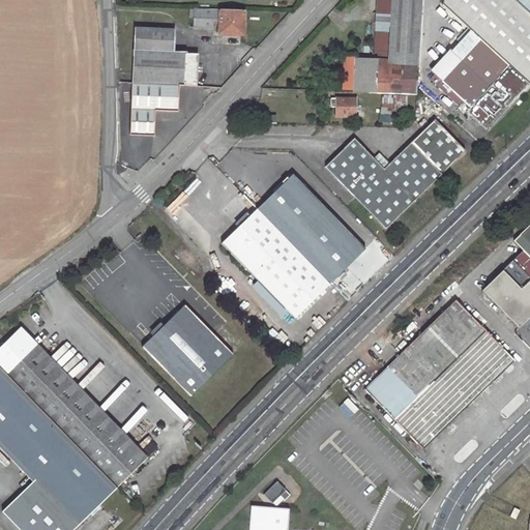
[(417,93),(421,0),(392,0),(389,60),(355,59),(355,57),(345,56),(343,88),(369,89),(369,92),(417,93)]
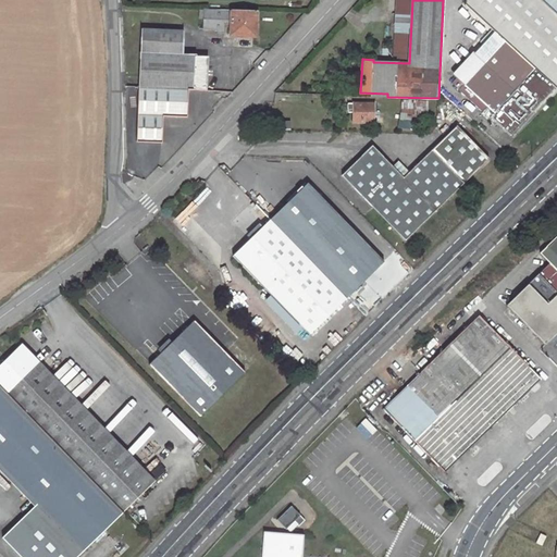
[(535,69),(556,87),(556,0),(466,0),(466,4),(495,31),(535,69)]
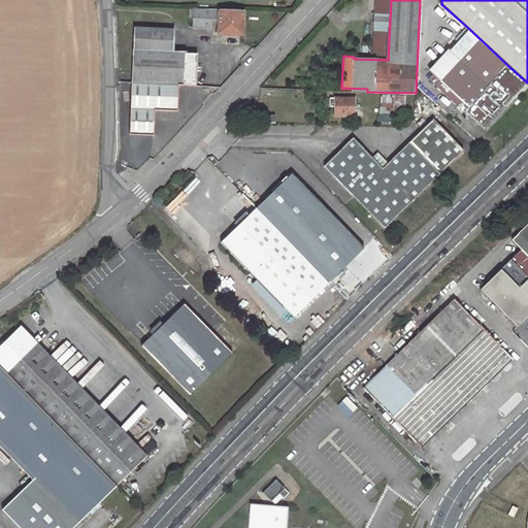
[(194,8),(194,27),(219,28),(218,31),(242,32),(242,9),(194,8)]
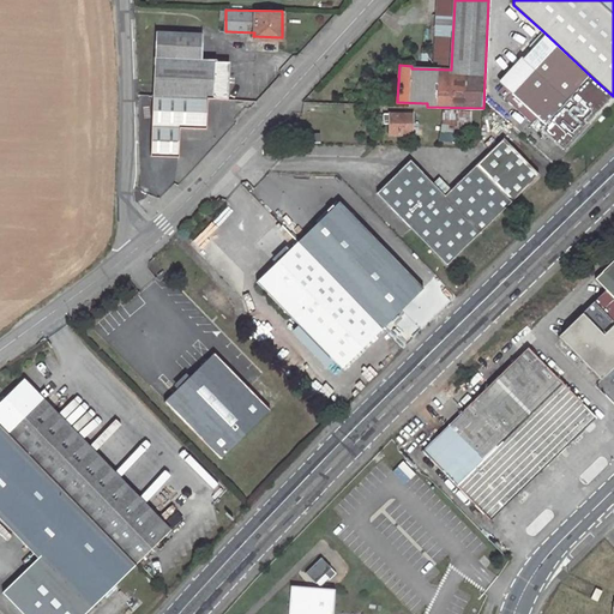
[(180,127),(206,128),(208,97),(227,98),(229,62),(202,61),(203,34),(156,32),(151,156),(178,156),(180,127)]
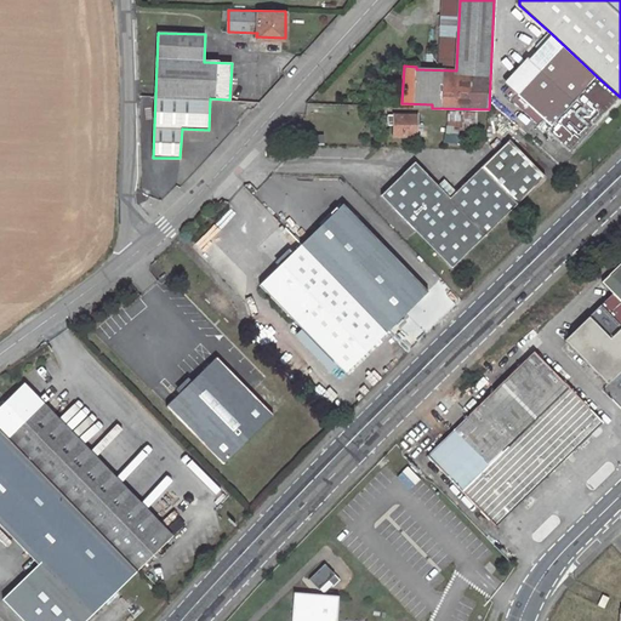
[(552,34),(507,84),(551,125),(597,77),(552,34)]
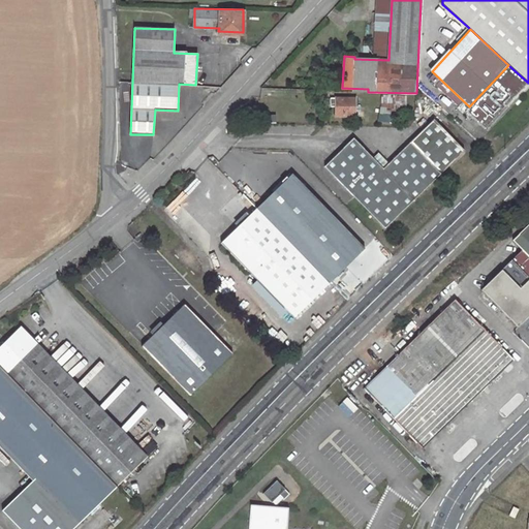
[(331,97),(330,106),(336,106),(336,116),(355,117),(356,98),(331,97)]
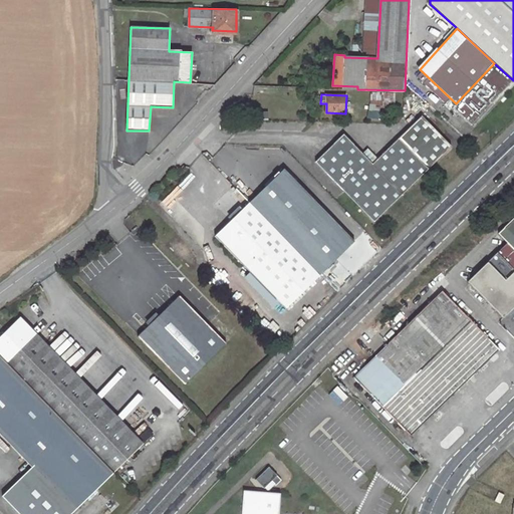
[(343,134),(316,161),(374,221),(429,169),(399,138),(372,163),(343,134)]
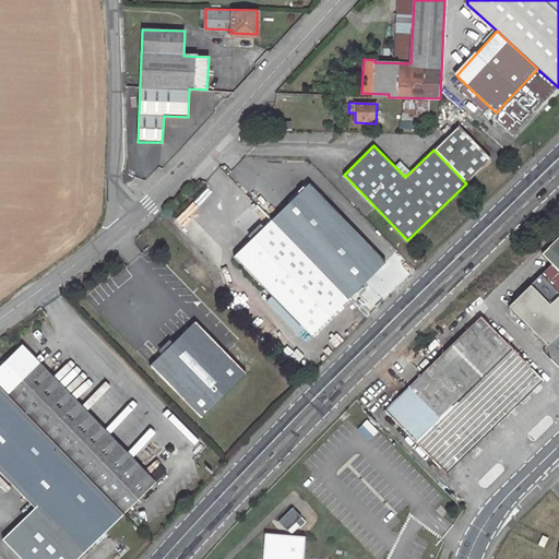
[(309,183),(235,257),(310,335),(385,262),(309,183)]
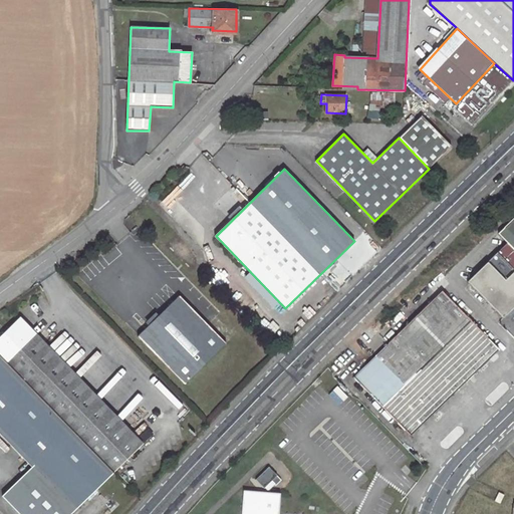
[(503,317),(513,306),(513,219),(505,228),(513,236),(513,249),(507,242),(468,281),(503,317)]
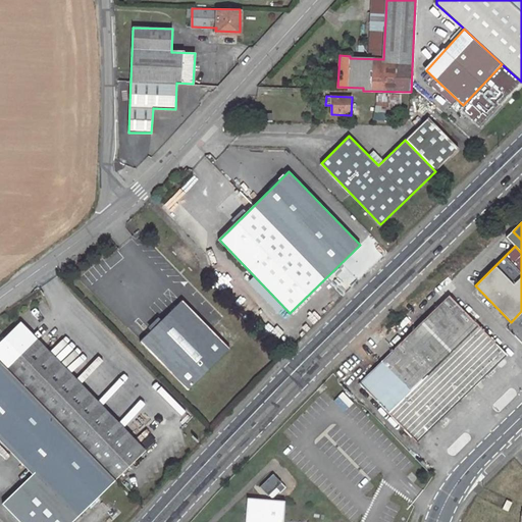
[(449,295),(359,382),(417,441),(507,355),(449,295)]
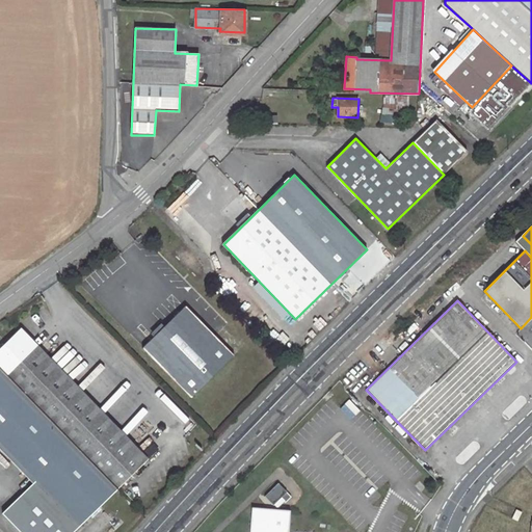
[(186,307),(143,347),(191,396),(233,354),(186,307)]
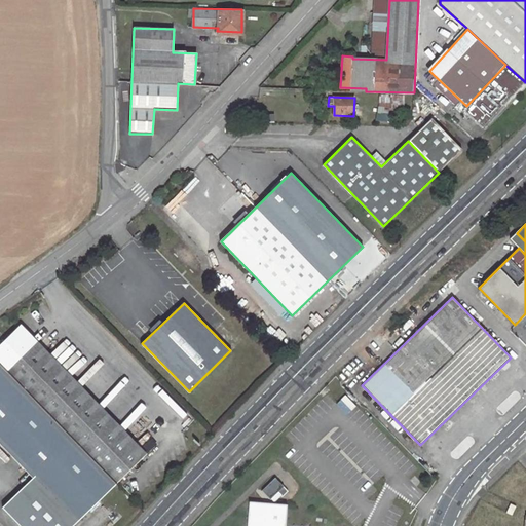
[(19,327),(0,344),(0,438),(79,519),(145,455),(19,327)]
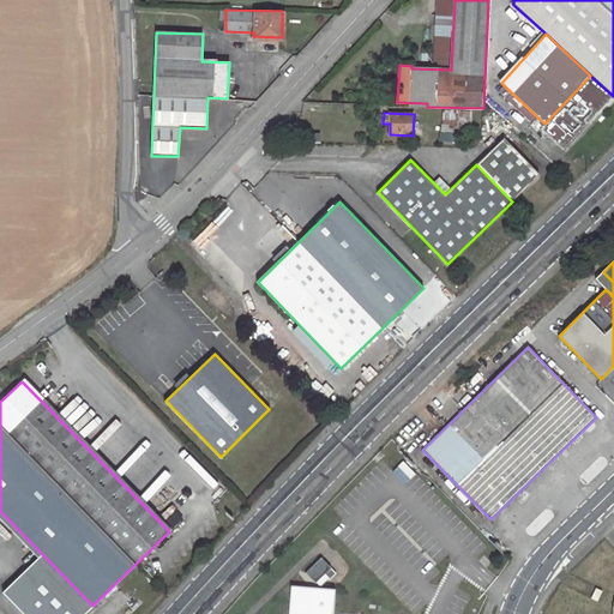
[(321,557),(306,572),(315,582),(331,567),(321,557)]
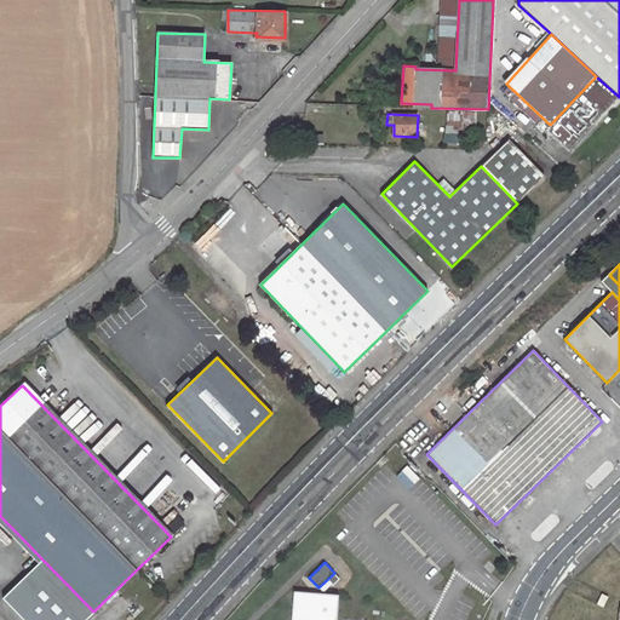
[(338,619),(340,596),(296,591),(292,619),(338,619)]
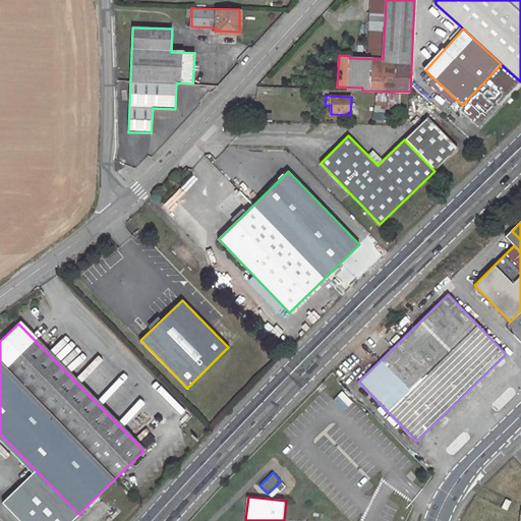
[(506,501),(501,510),(506,512),(510,503),(506,501)]
